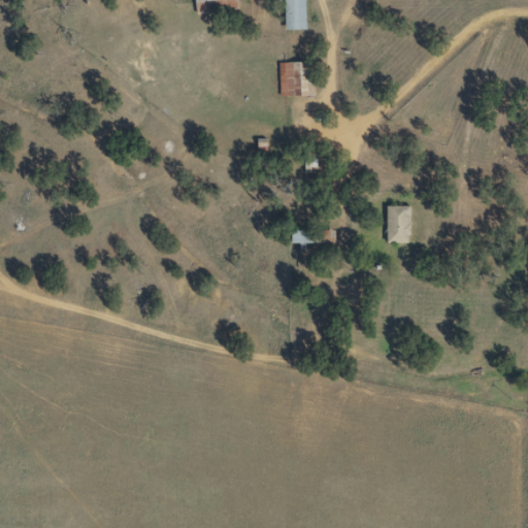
[(237,11),(236,0),(194,0),(195,14),(237,11)]
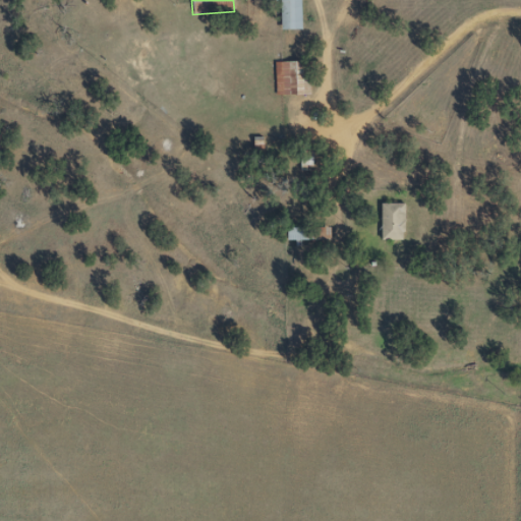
[(302,30),(301,0),(281,0),(282,30),(302,30)]
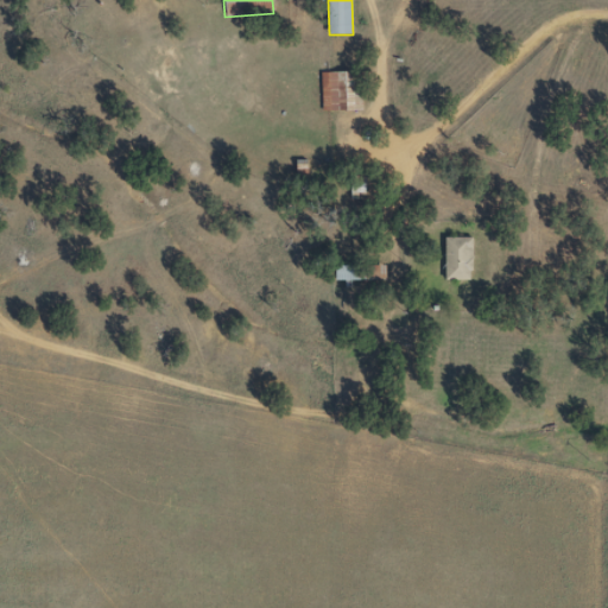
[(323,112),(362,112),(362,73),(323,73),(323,112)]
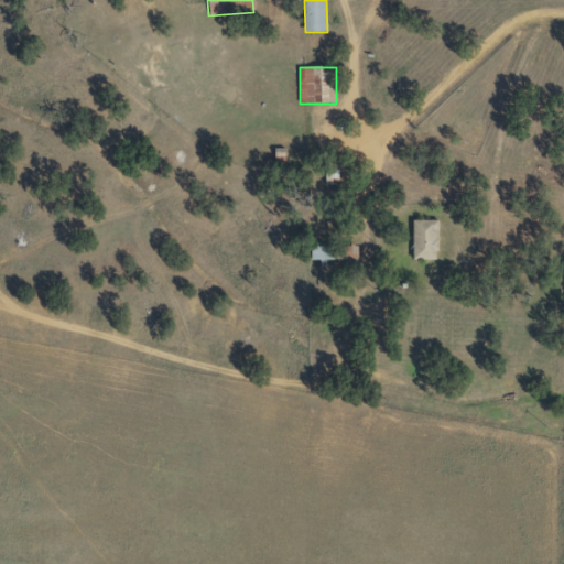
[(336,184),(336,173),(325,173),(325,184),(336,184)]
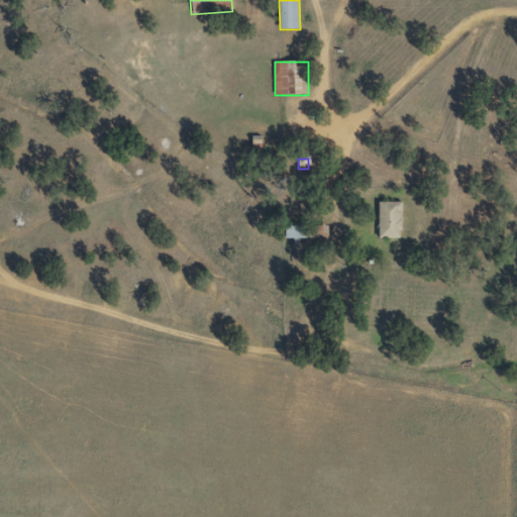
[(378,202),(378,239),(401,239),(401,202),(378,202)]
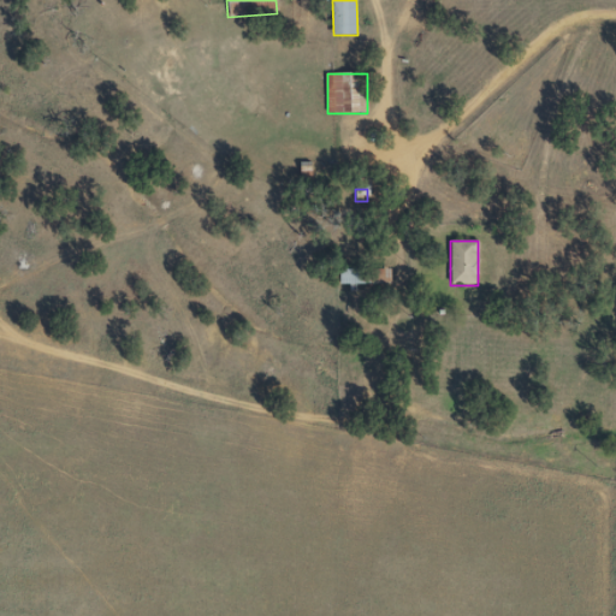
[(391,270),(339,270),(339,285),(391,285),(391,270)]
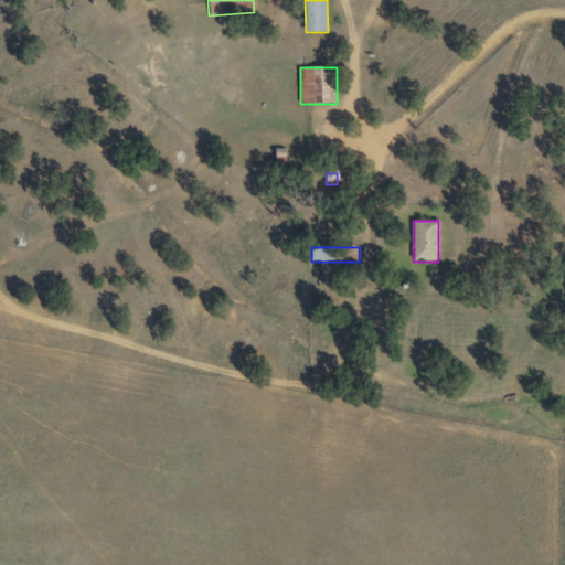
All buildings are outlined.
